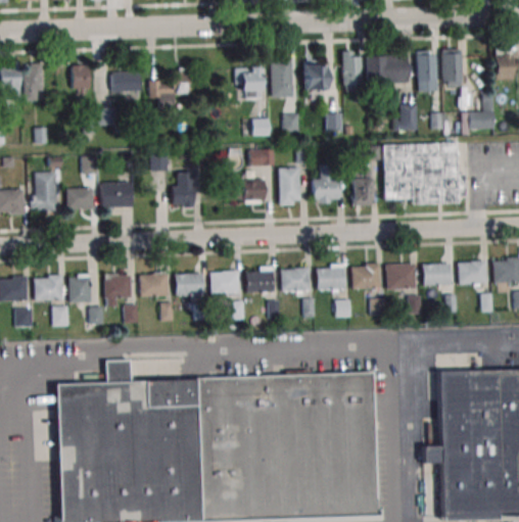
[(462,49),(463,86),(447,87),(447,82),(443,82),(443,50),(462,49)]
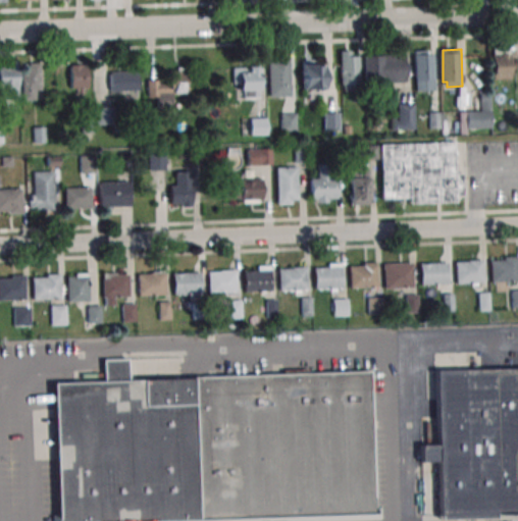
[(513,49),(513,79),(496,80),(495,49),(513,49)]
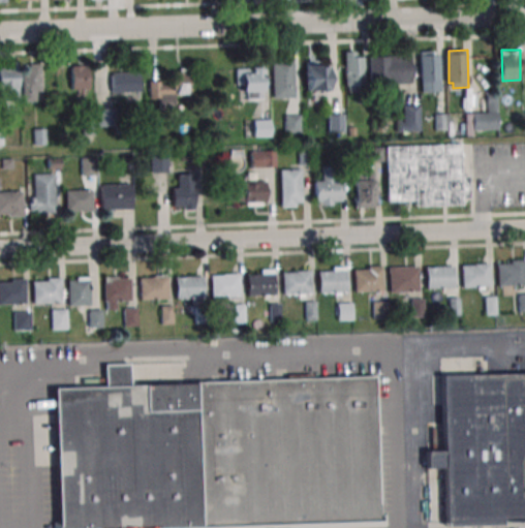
[(441,55),(442,92),(424,93),(423,52),(435,52),(435,56),(441,55)]
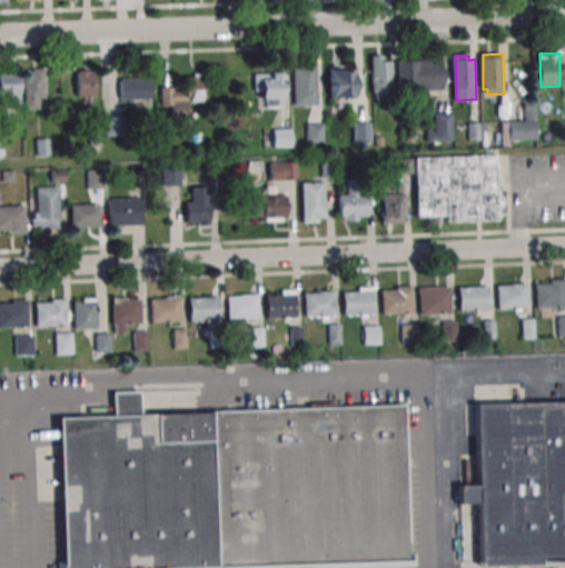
[(395,57),(375,57),(375,98),(395,98),(395,57)]
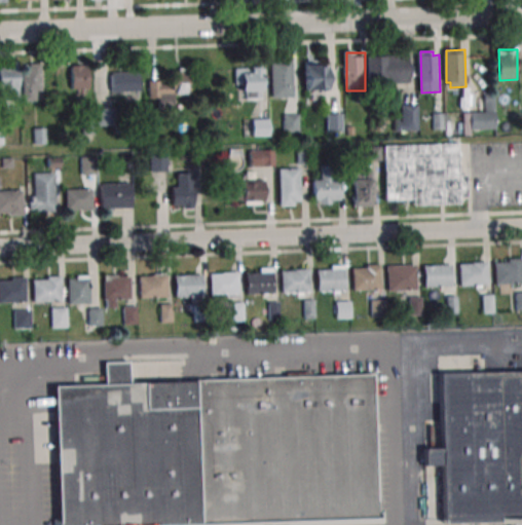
[(411,55),(412,84),(386,84),(386,88),(371,88),(370,58),(390,58),(390,55),(411,55)]
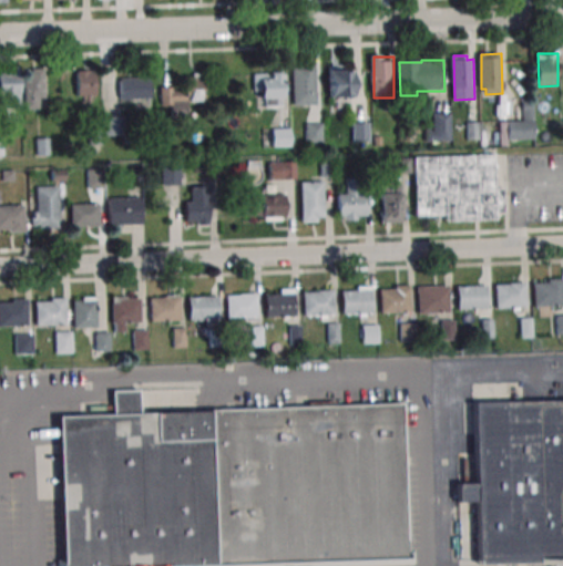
[(318,67),(319,106),(296,106),(295,69),(302,69),(302,67),(318,67)]
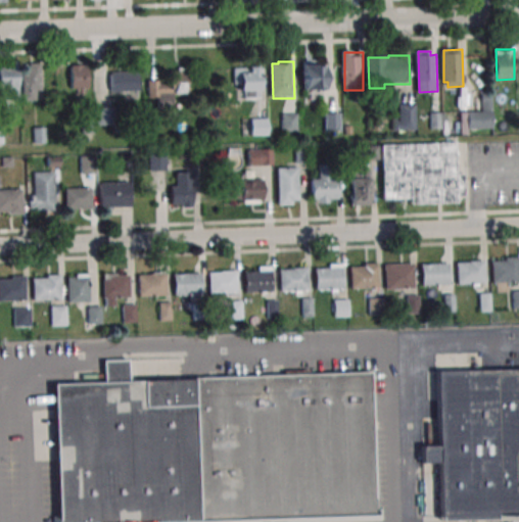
[(19,62),(19,99),(2,99),(1,68),(12,68),(12,62),(19,62)]
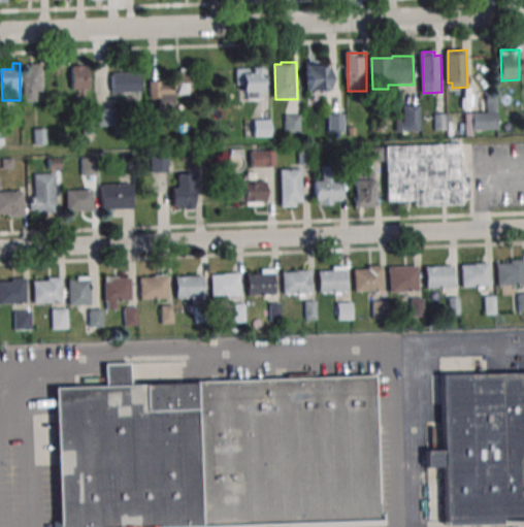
[(44,64),(45,92),(38,92),(39,102),(26,102),(25,65),(44,64)]
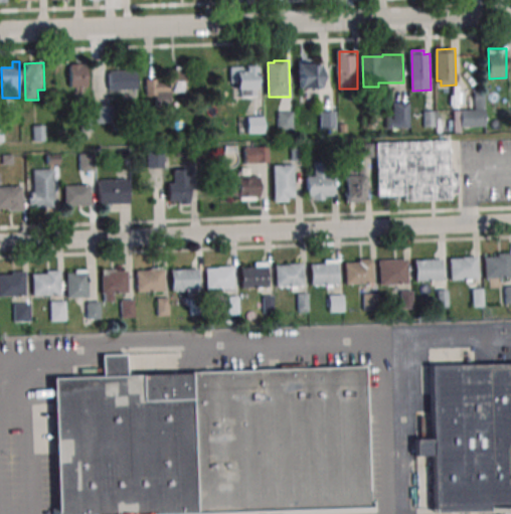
[(325,65),(325,90),(302,90),(302,63),(311,63),(311,65),(325,65)]
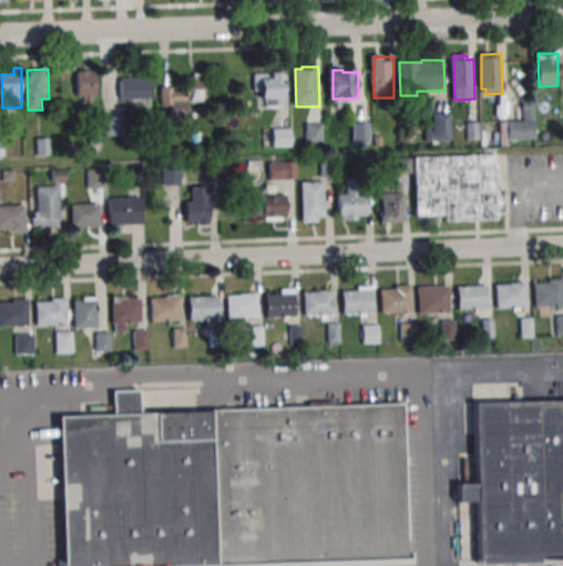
[(99,71),(100,96),(80,96),(80,71),(99,71)]
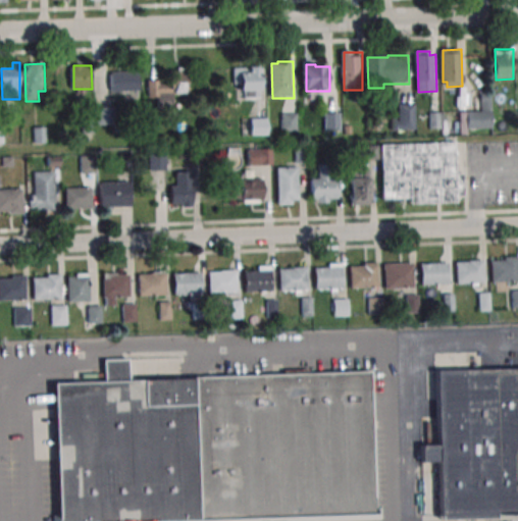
[(263,66),(263,99),(248,99),(248,90),(243,91),(243,73),(251,73),(251,67),(263,66)]
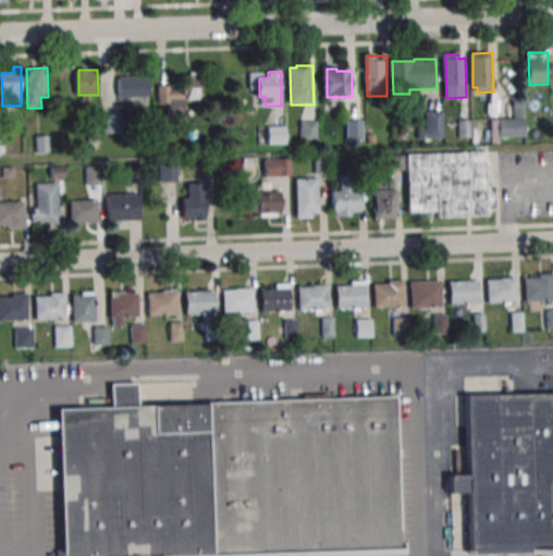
[(204,72),(205,101),(188,102),(189,118),(171,118),(171,104),(161,106),(160,85),(172,85),(173,90),(186,90),(186,86),(194,85),(194,73),(204,72)]
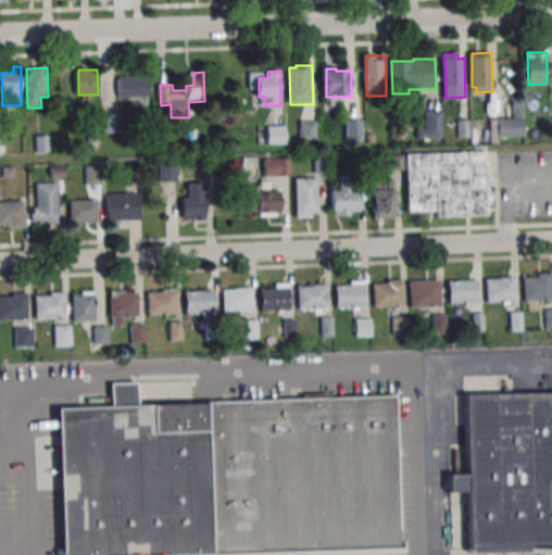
[(150,76),(151,98),(121,98),(121,77),(150,76)]
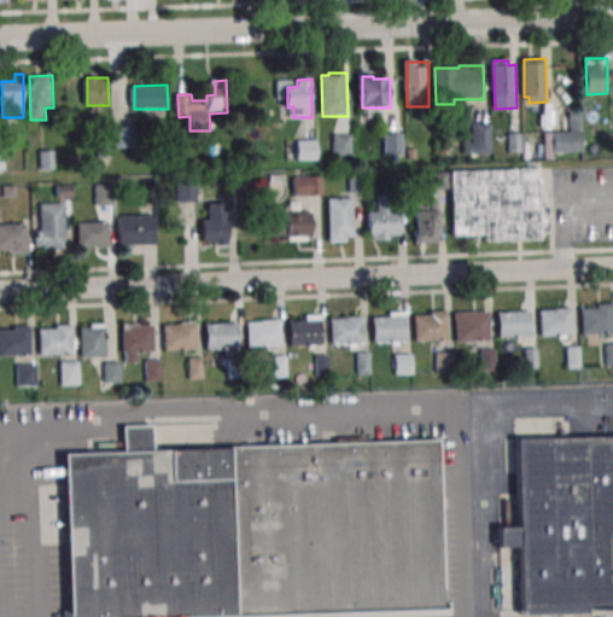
[(584,153),(584,111),(571,111),(571,132),(547,132),(547,153),(584,153)]
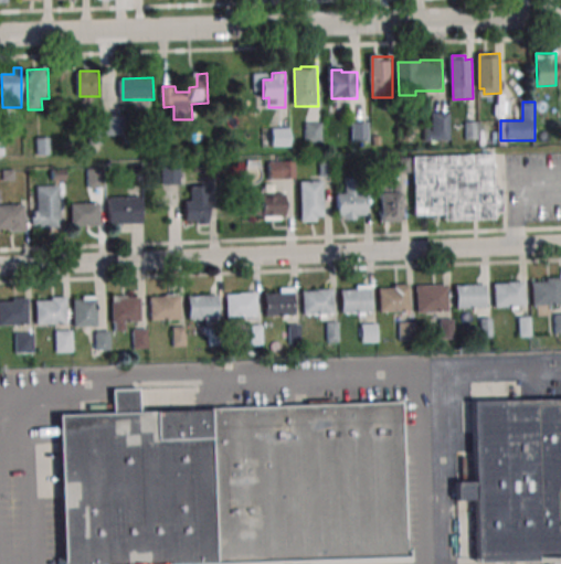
[(452,141),(452,113),(429,113),(429,141),(452,141)]
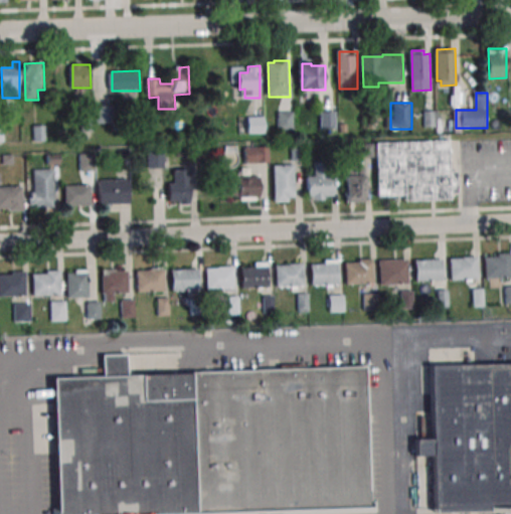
[(98,106),(98,124),(116,124),(116,106),(98,106)]
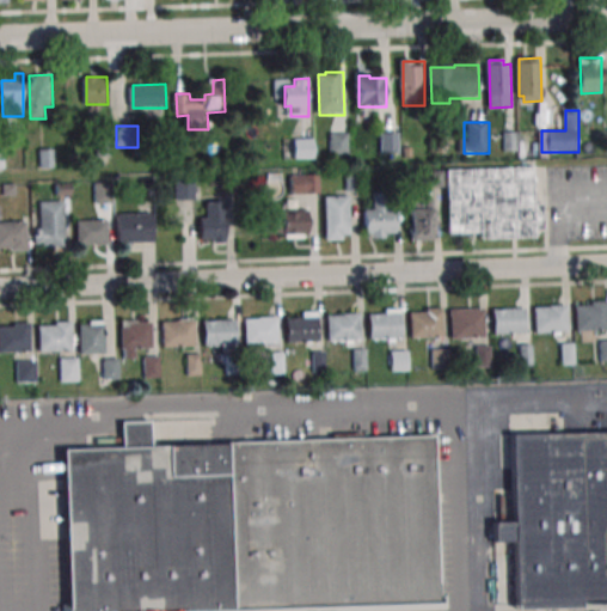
[(400,132),(384,132),(384,153),(400,153),(400,132)]
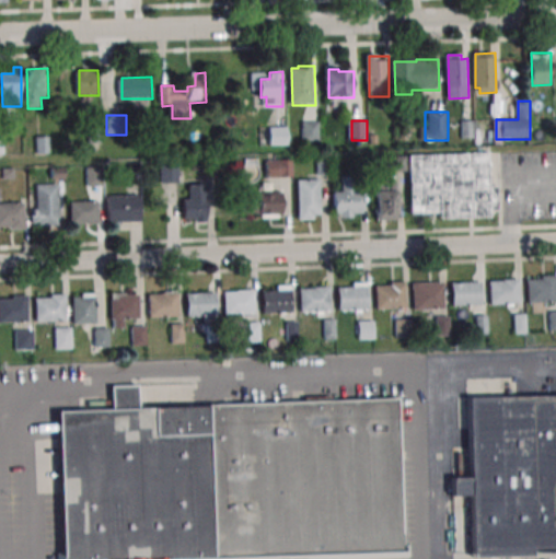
[(305,141),(322,141),(322,121),(305,121),(305,141)]
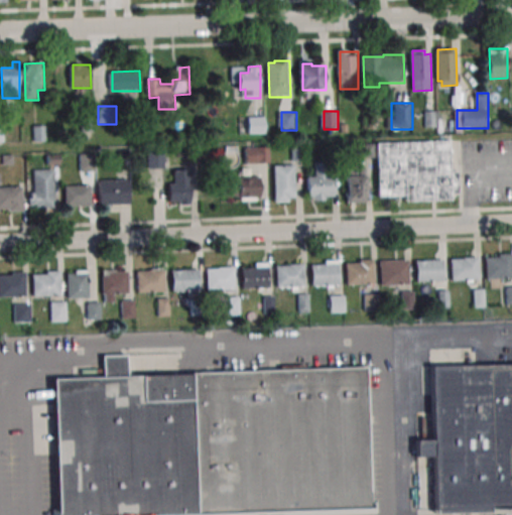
[(437,112),(438,128),(427,129),(426,112),(437,112)]
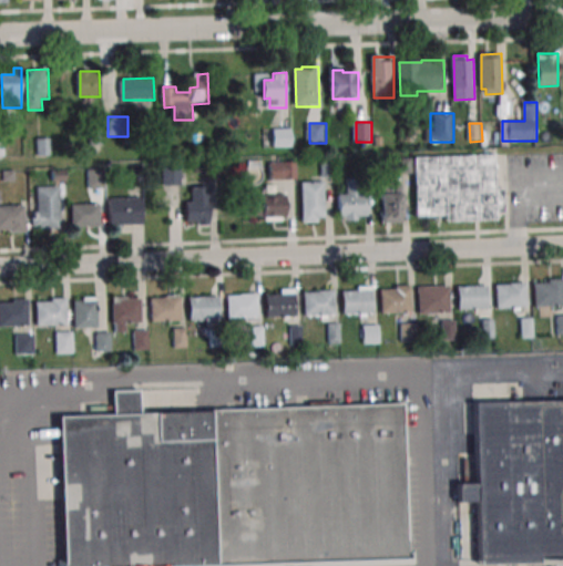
[(293,146),(293,129),(266,129),(266,146),(293,146)]
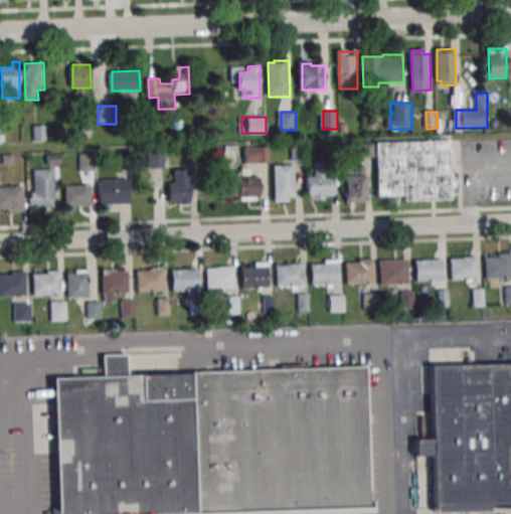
[(95,118),(96,132),(84,132),(83,119),(95,118)]
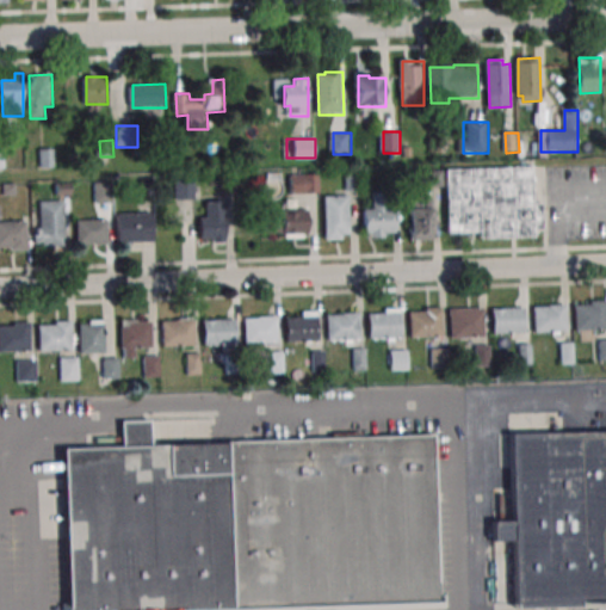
[(55,149),(56,167),(43,168),(41,151),(55,149)]
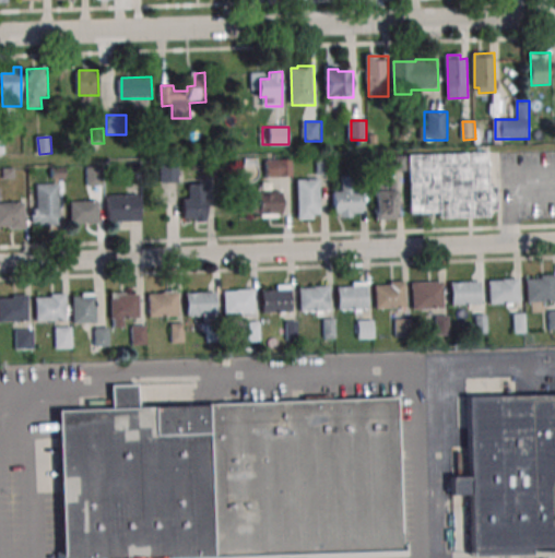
[(491,152),(491,187),(498,186),(500,211),(493,210),(493,217),(443,218),(441,214),(411,215),(410,155),(491,152)]
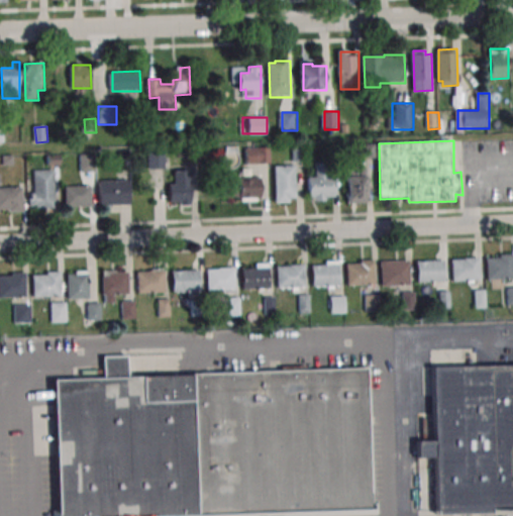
[(307,145),(295,145),(295,162),(307,162),(307,145)]
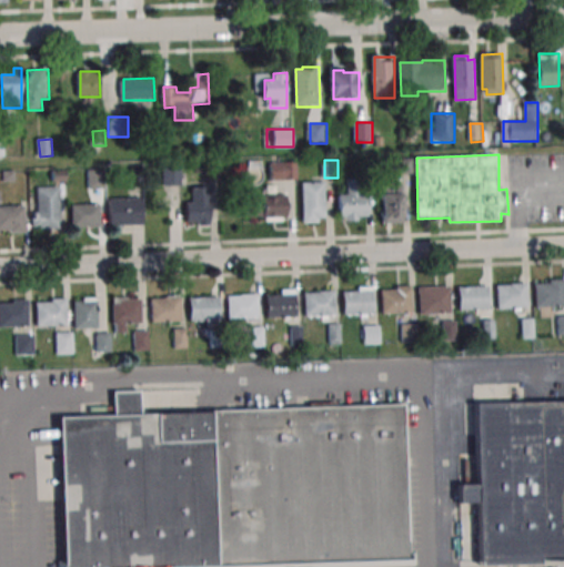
[(400,160),(400,173),(413,173),(413,160),(400,160)]
